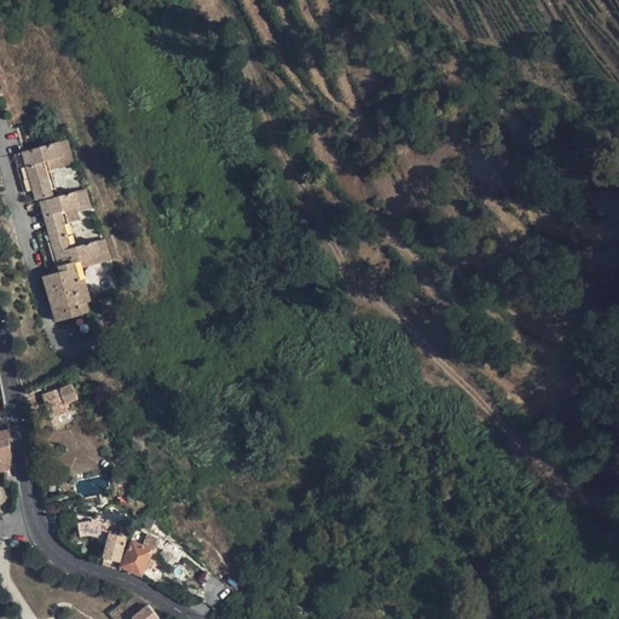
[(63,155),(48,160),(51,168),(75,161),(68,139),(59,142),(63,155)]
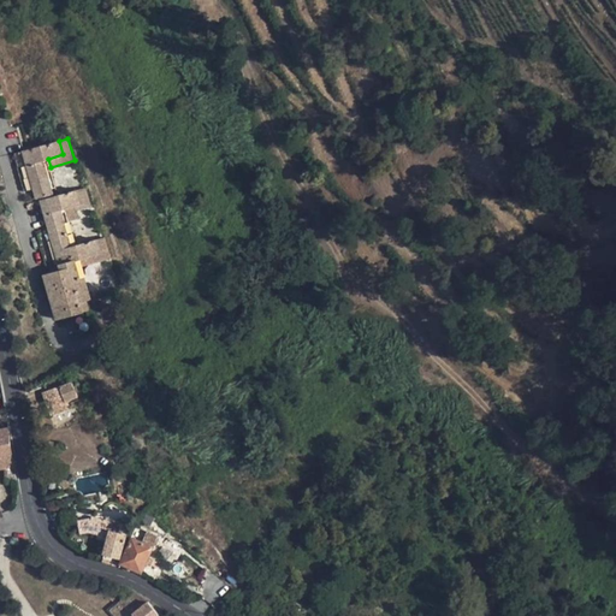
[(59,141),(23,150),(36,197),(53,193),(43,160),(48,159),(63,154),(59,141)]
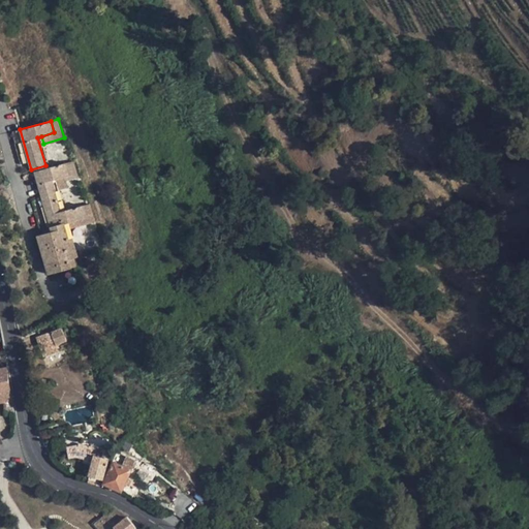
[(43,144),(41,136),(37,137),(45,165),(50,164),(43,144)]
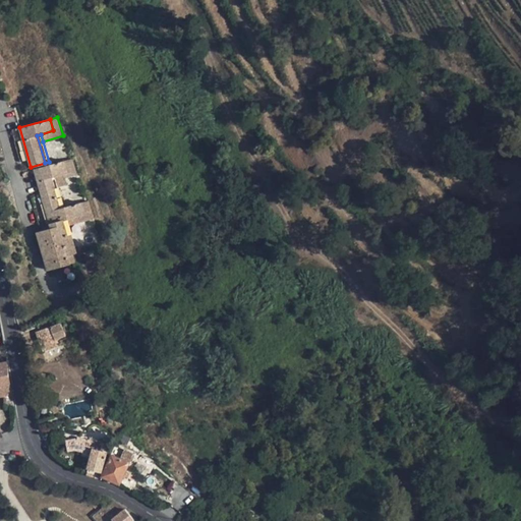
[(69,172),(64,173),(66,178),(77,174),(72,159),(66,161),(69,172)]
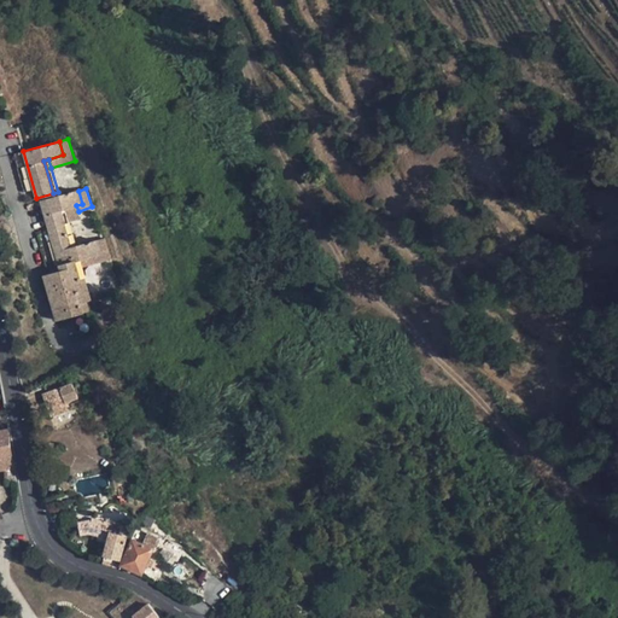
[(79,191),(41,200),(46,217),(51,215),(54,225),(48,227),(60,270),(44,275),(57,319),(82,313),(80,303),(87,302),(75,261),(80,260),(101,252),(98,239),(76,246),(71,248),(60,210),(65,209),(76,205),(82,204),(79,191)]
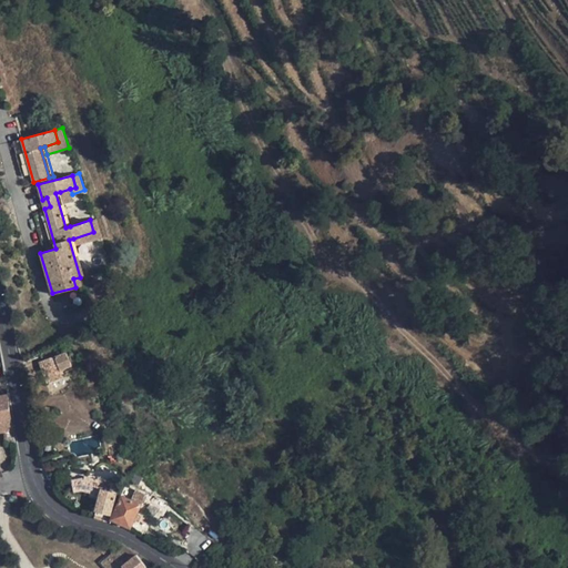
[(70,189),(60,192),(63,203),(73,201),(72,194),(70,189)]
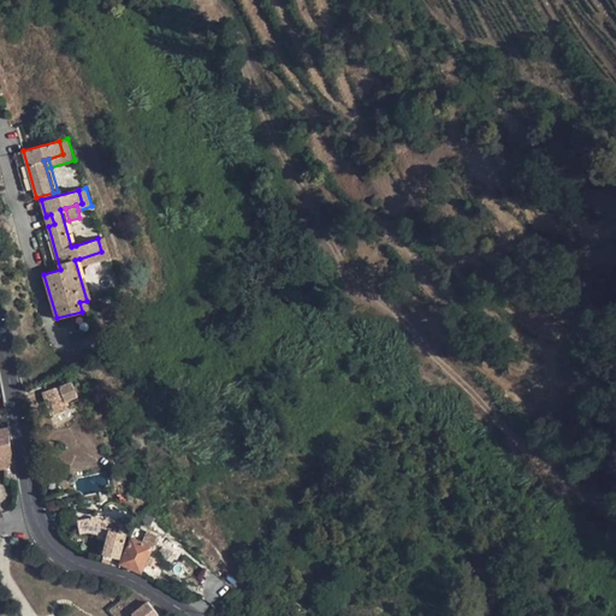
[(71,247),(76,246),(69,220),(65,208),(60,209),(71,247)]
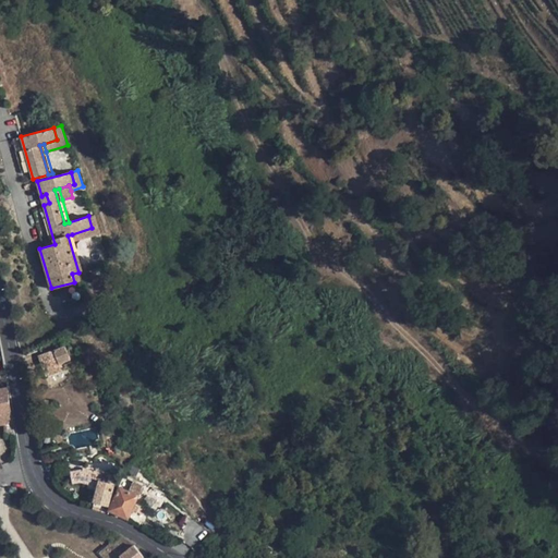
[(92,228),(72,234),(73,241),(100,233),(95,215),(88,216),(92,228)]
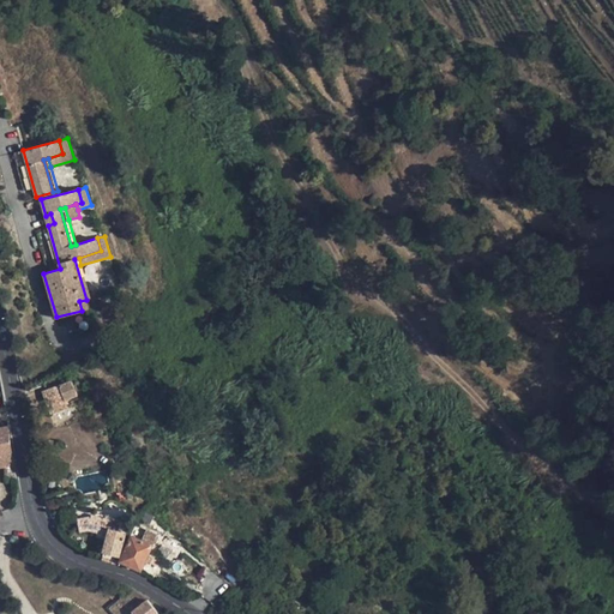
[(86,300),(90,299),(80,265),(79,258),(74,259),(86,300)]
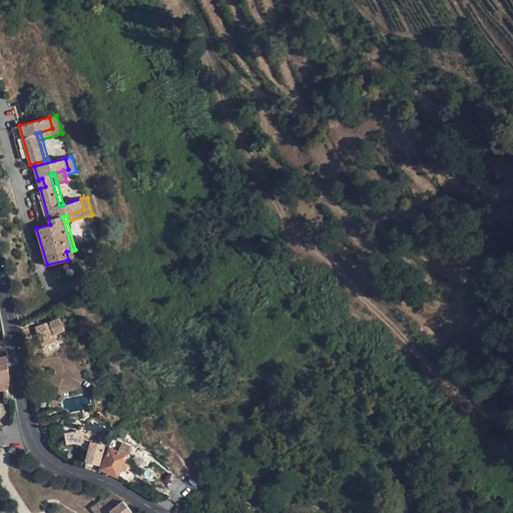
[(60,318),(35,328),(39,338),(53,332),(54,335),(56,334),(65,330),(60,318)]
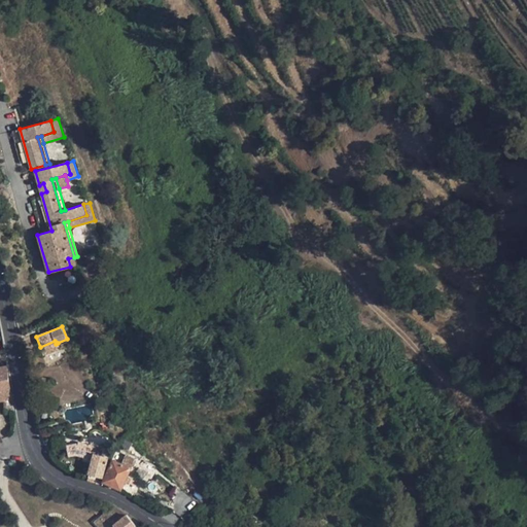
[(40,347),(42,353),(59,346),(58,343),(56,344),(55,341),(40,347)]
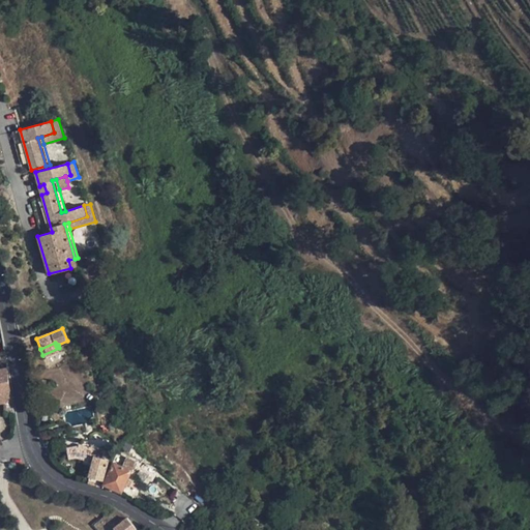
[(0,403),(3,403),(12,401),(12,398),(9,387),(8,381),(8,373),(8,367),(0,369),(0,403)]
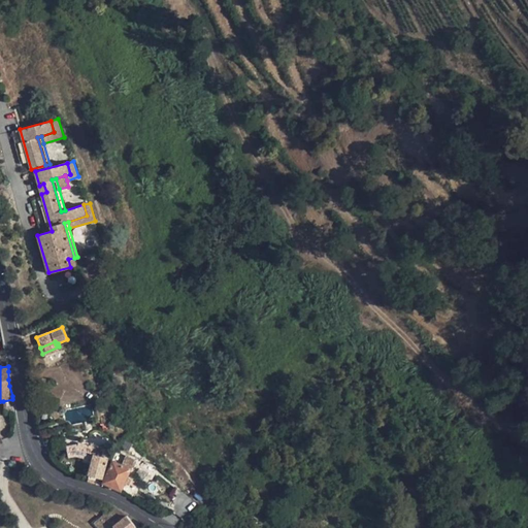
[(4,415),(14,413),(12,399),(3,401),(4,415)]
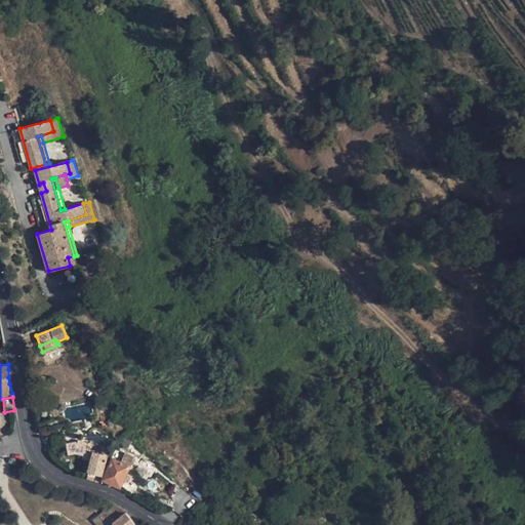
[(76,432),(49,437),(51,446),(66,444),(68,454),(75,453),(83,455),(82,458),(90,460),(87,473),(88,473),(87,479),(92,481),(99,482),(102,476),(108,455),(109,456),(112,447),(99,443),(99,445),(77,440),(76,432)]
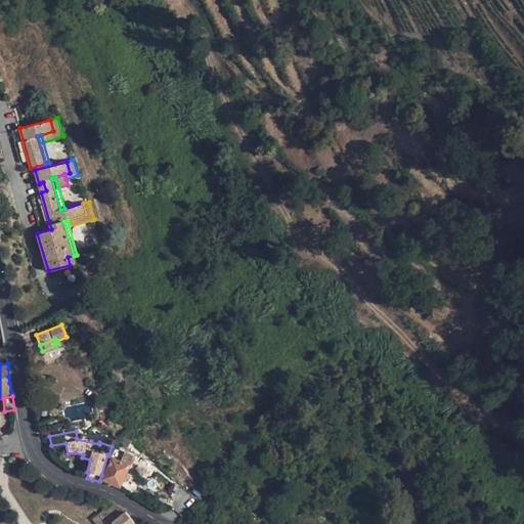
[(113,456),(102,479),(120,487),(124,479),(127,473),(134,455),(116,447),(112,456),(113,456)]
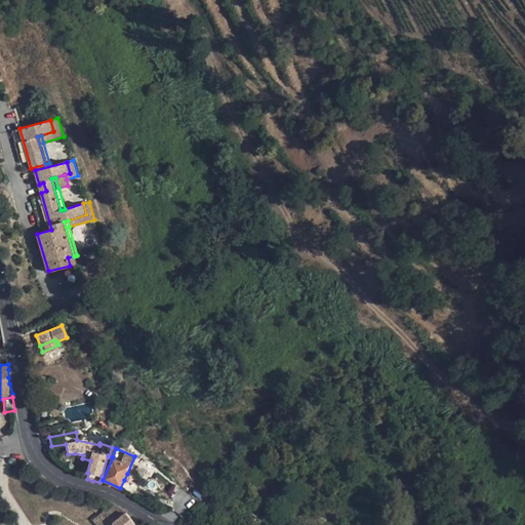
[(106,509),(99,515),(104,519),(106,517),(112,523),(114,524),(133,524),(135,524),(126,512),(114,505),(108,511),(106,509)]
